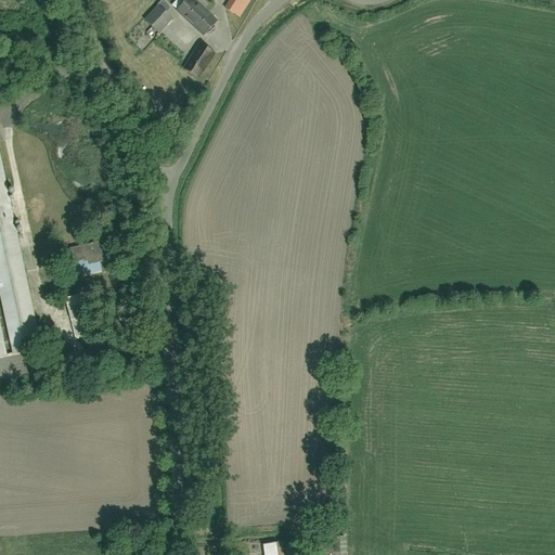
[(177,13),(203,36),(214,24),(188,0),(177,13)]
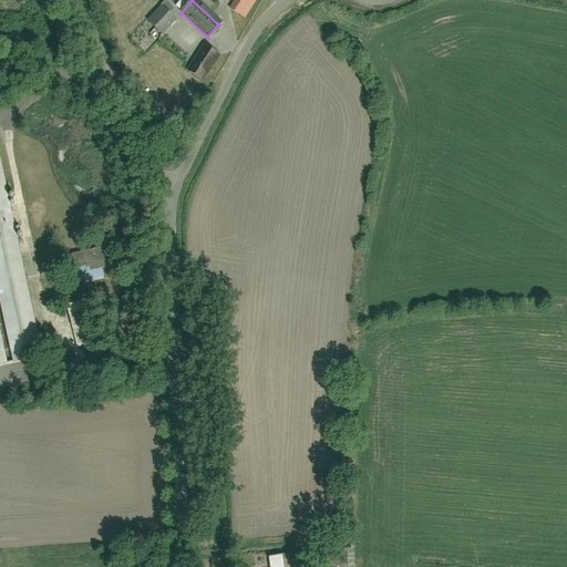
[(239,0),(233,11),(244,18),(254,0),(239,0)]
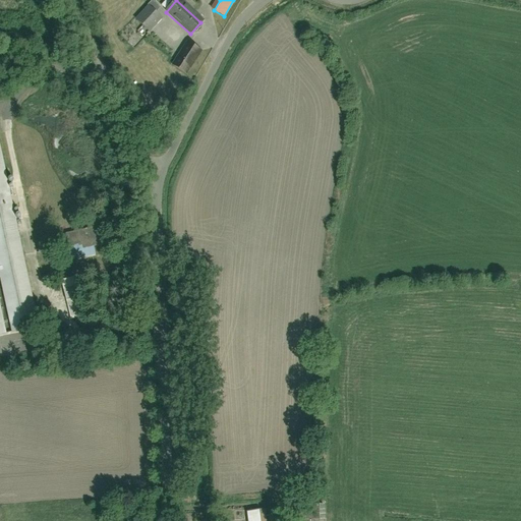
[(154,11),(142,25),(151,33),(163,18),(154,11)]
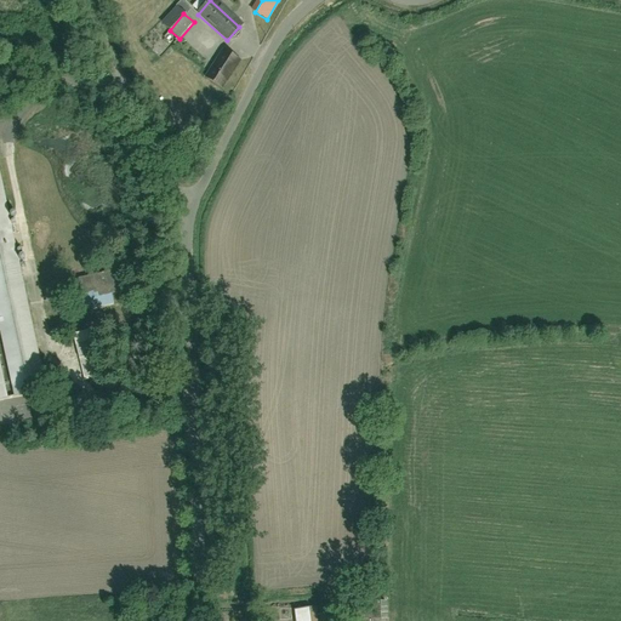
[(227,56),(210,83),(222,90),(238,63),(227,56)]
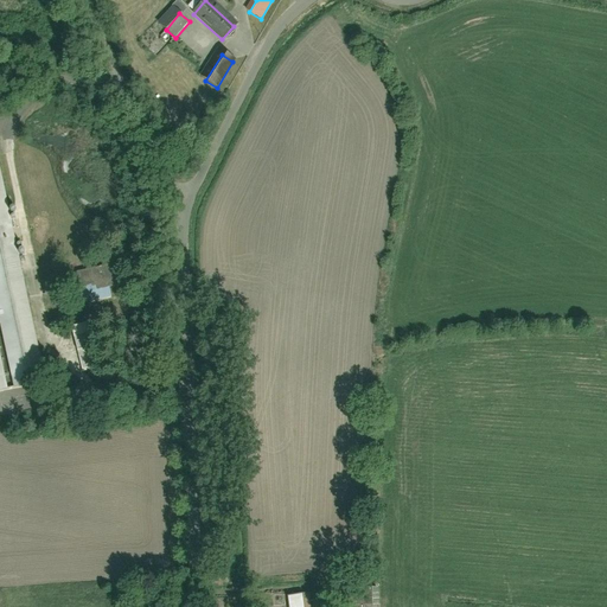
[(0,167),(0,308),(18,388),(46,382),(0,167)]
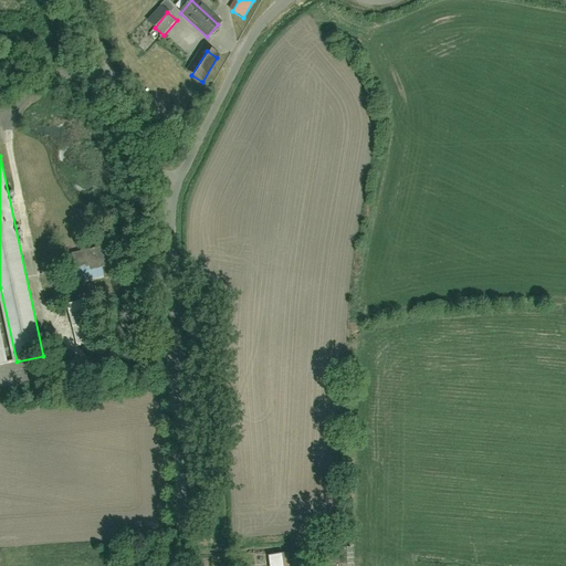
[(90,271),(109,266),(106,247),(72,254),(74,268),(88,265),(90,271)]
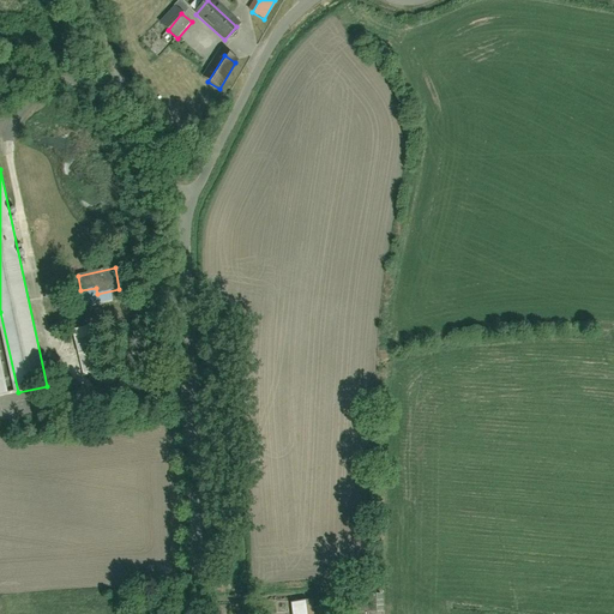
[(315,613),(313,599),(293,602),(295,613),(315,613)]
